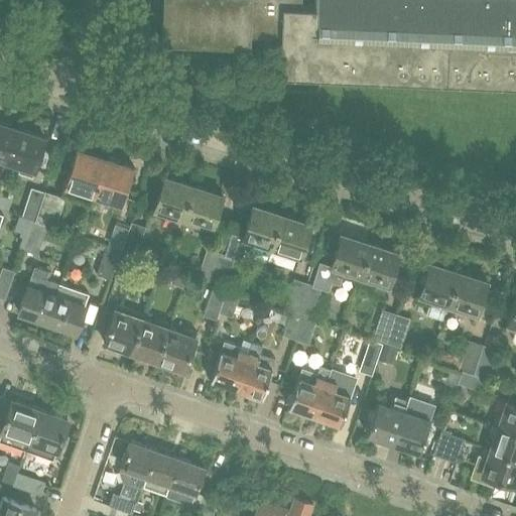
[(144,0),(143,22),(160,22),(160,34),(160,35),(247,38),(247,37),(248,28),(279,30),(280,30),(278,69),(444,76),(515,79),(515,0),(313,0),(314,2),(298,1),(298,0),(144,0)]
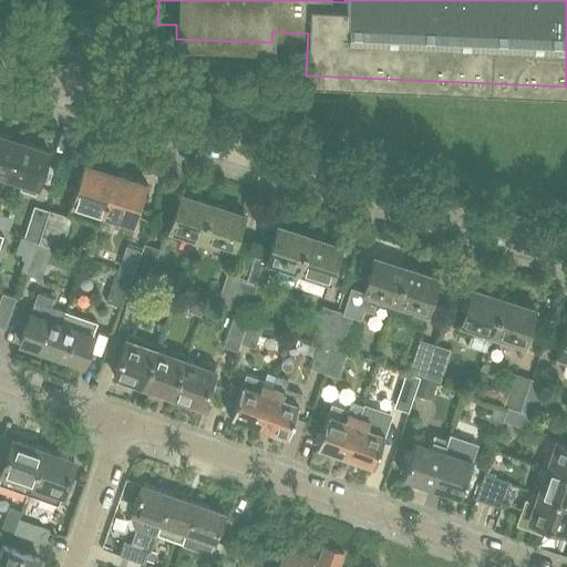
[(0,174),(6,176),(18,141),(0,135),(0,174)]
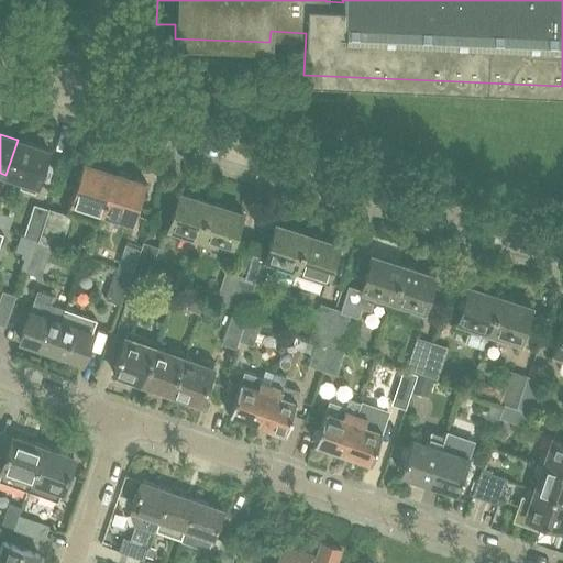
[(34,191),(36,185),(48,150),(18,140),(6,175),(22,180),(20,187),(34,191)]
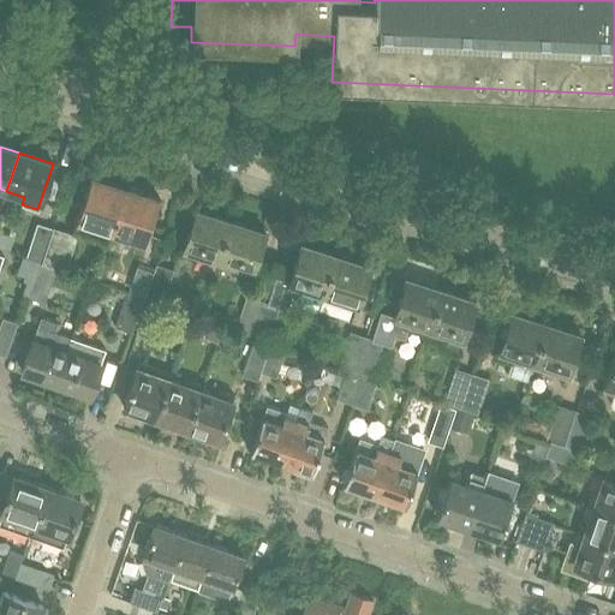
[(75,221),(109,232),(124,186),(90,175),(75,221)]
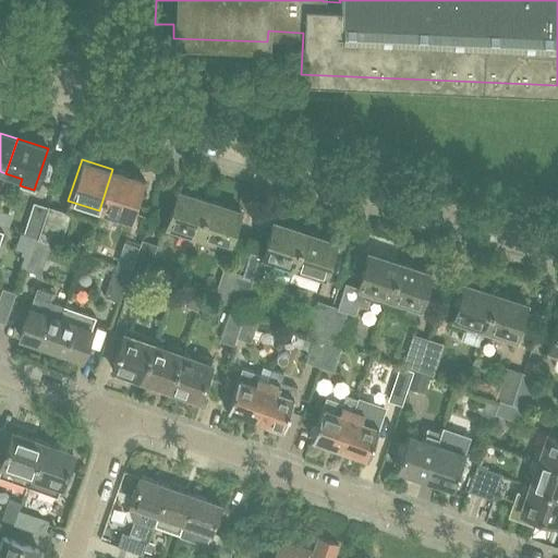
[(144,179),(112,169),(99,210),(131,220),(144,179)]
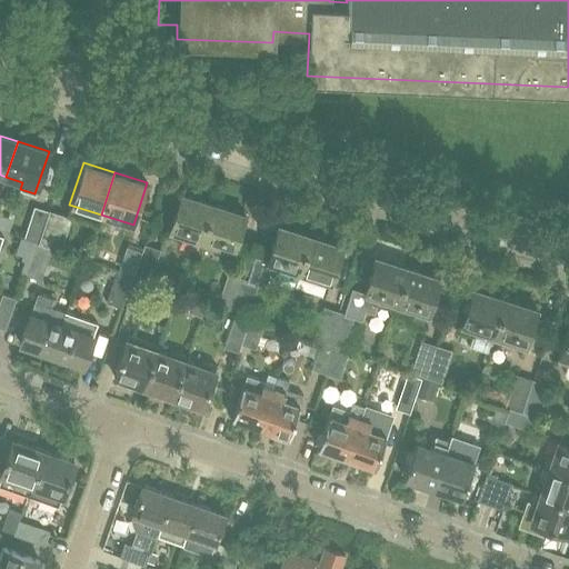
[(169,230),(168,235),(199,246),(212,205),(181,193),(169,230)]
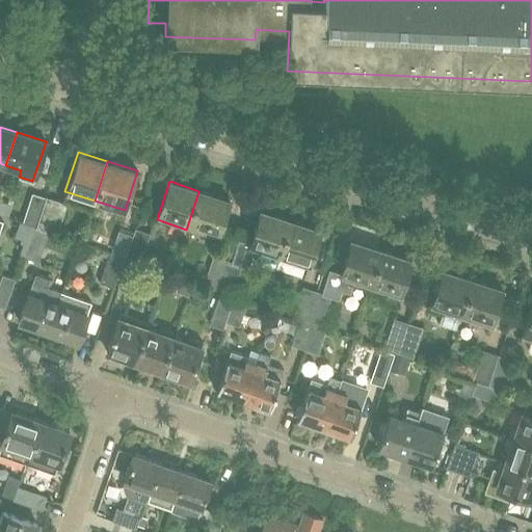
[(229,201),(198,191),(186,230),(216,239),(218,235),(229,201)]
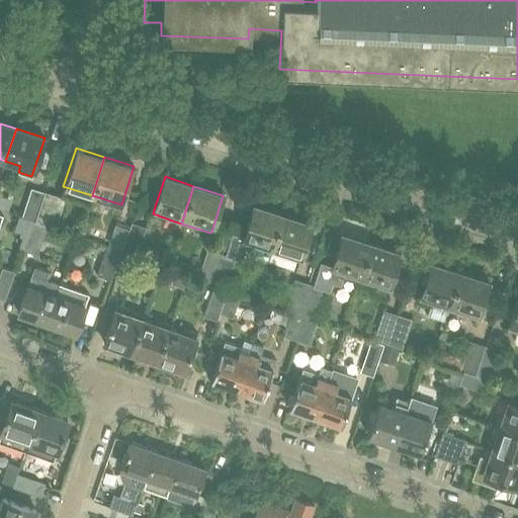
[(30,188),(21,217),(32,221),(34,222),(44,192),(30,188)]
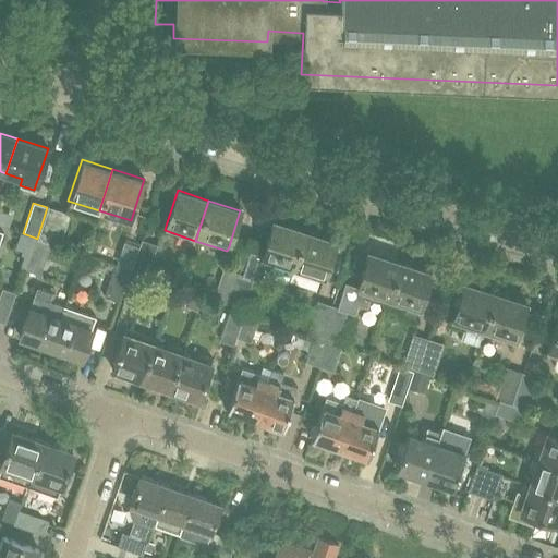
[(70,214),(48,206),(47,207),(37,239),(50,243),(59,245),(70,214)]
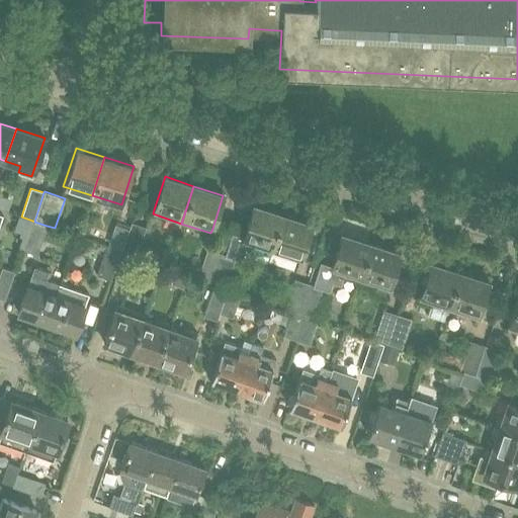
[(253,204),(243,237),(232,234),(225,255),(221,253),(211,282),(226,287),(234,259),(241,262),(245,249),(254,252),(256,248),(271,252),(283,214),(253,204)]
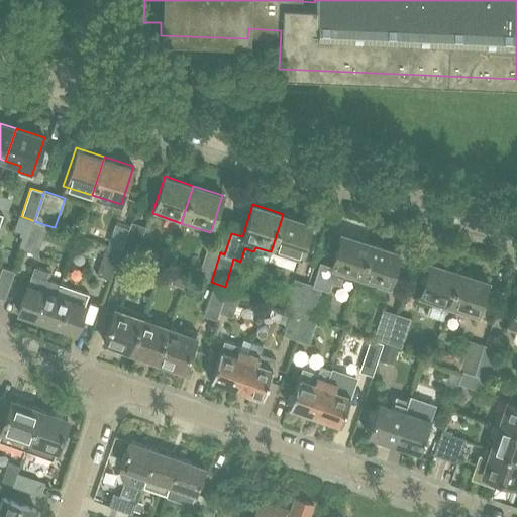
[(311,223),(283,214),(271,251),(298,261),(311,223)]
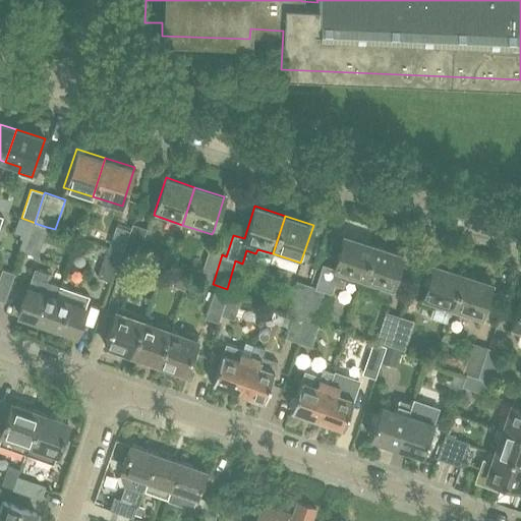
[(97,277),(111,282),(121,252),(120,252),(130,224),(118,219),(97,277)]
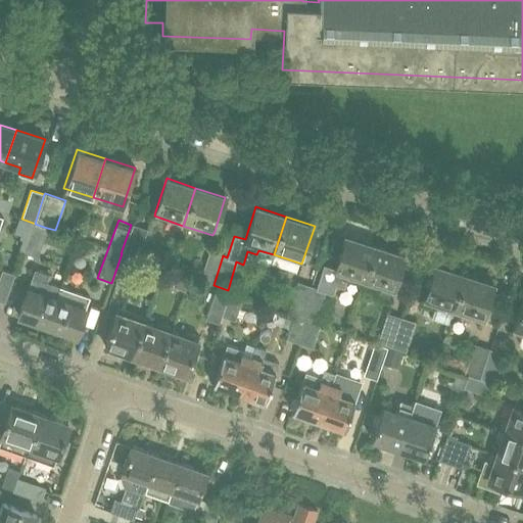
[(22,251),(37,256),(47,228),(35,224),(33,223),(22,251)]
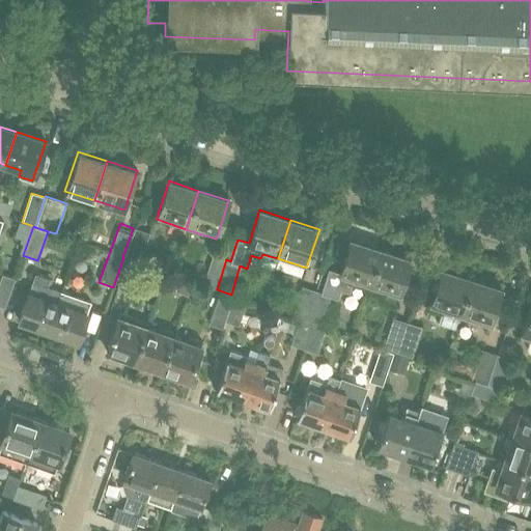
[(149,233),(135,228),(135,227),(134,228),(133,228),(122,257),(123,257),(138,263),(149,233)]
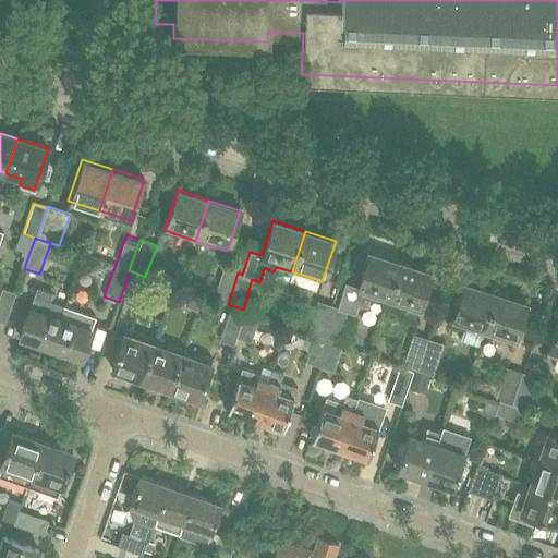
[(386,302),(399,262),(368,252),(358,287),(344,282),(337,306),(348,311),(354,313),(358,304),(366,306),(370,296),(386,302)]
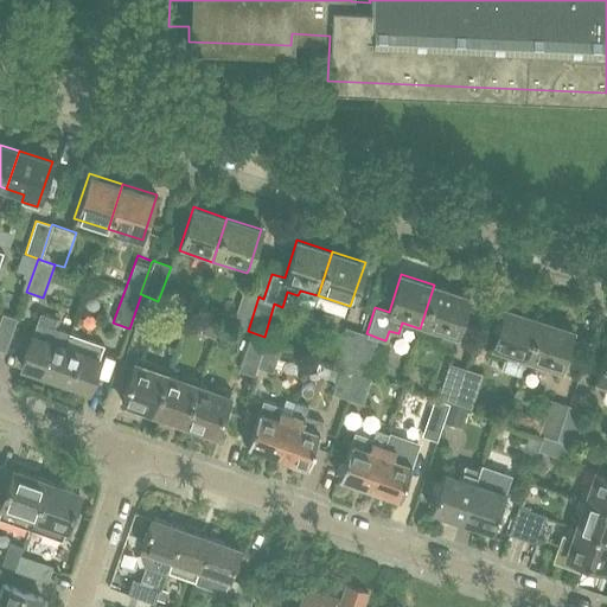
[(468,295),(434,285),(420,328),(440,336),(436,344),(449,349),(453,339),(454,340),(457,336),(468,295)]
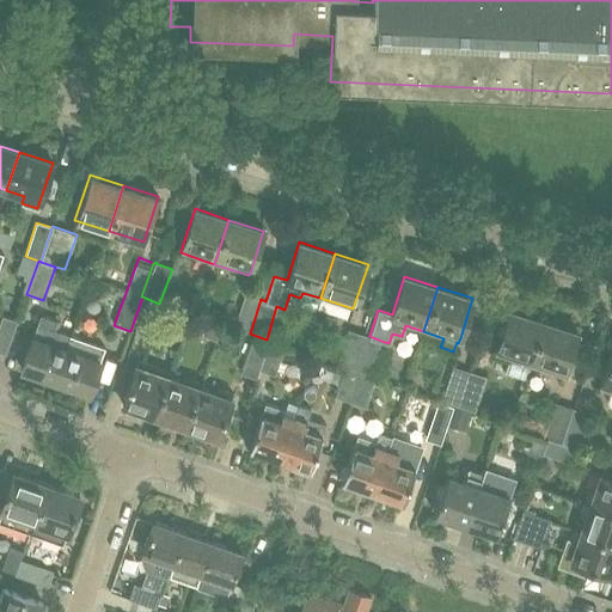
[(244,294),(233,329),(250,334),(261,299),(244,294)]
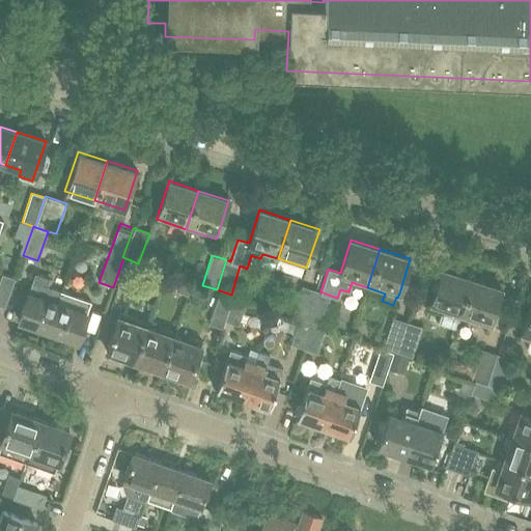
[(312,283),(316,274),(275,258),(271,269),(312,283)]
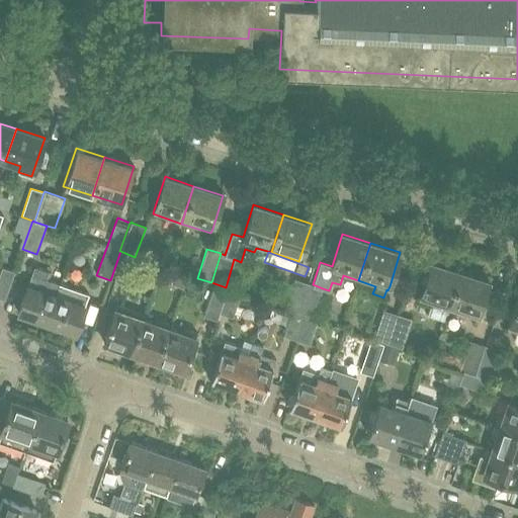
[(136,261),(122,257),(114,280),(127,284),(136,261)]
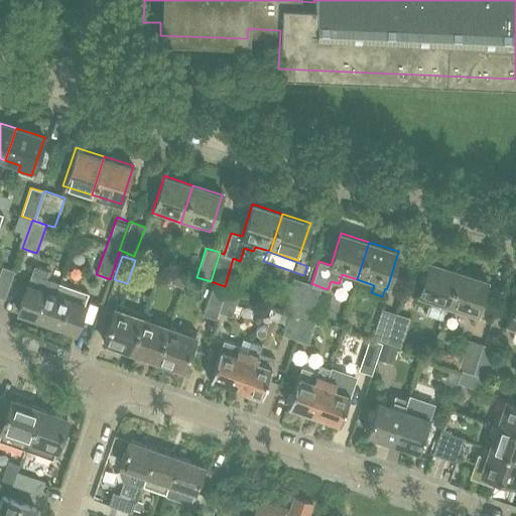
[(418,295),(417,299),(428,302),(425,313),(442,319),(445,308),(447,304),(458,270),(428,261),(417,295),(418,295)]
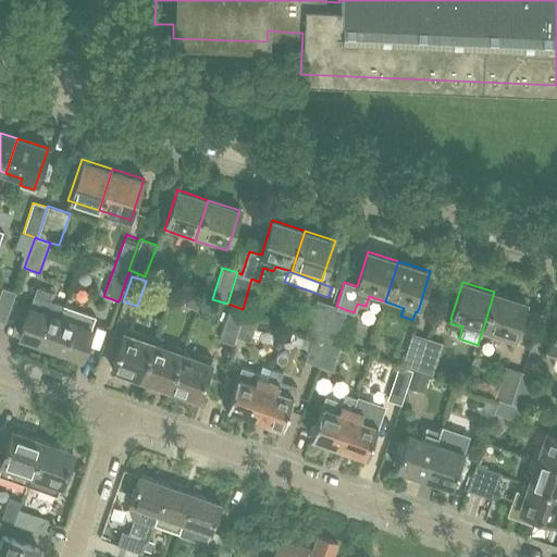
[(19,336),(50,347),(64,306),(48,300),(51,292),(36,286),(29,307),(19,336)]
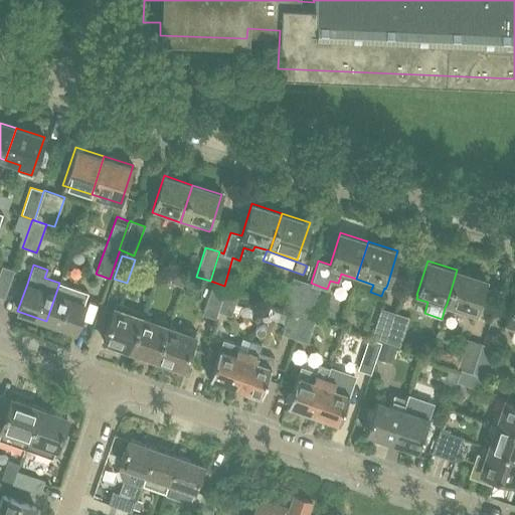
[(0,297),(4,299),(14,271),(2,266),(0,270),(0,297)]
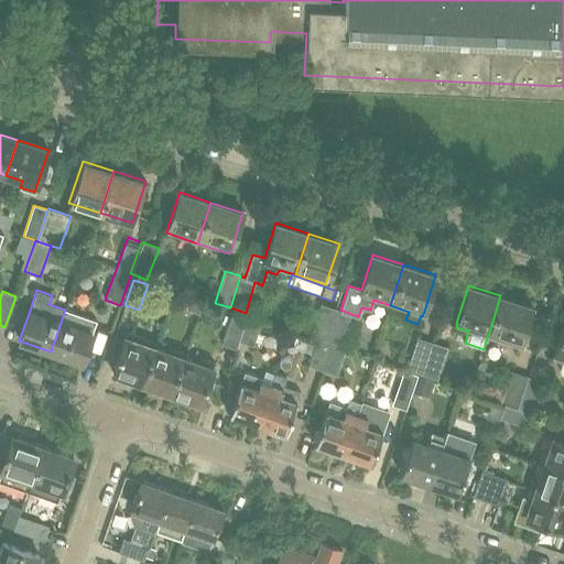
[(191,295),(185,308),(199,313),(204,301),(191,295)]
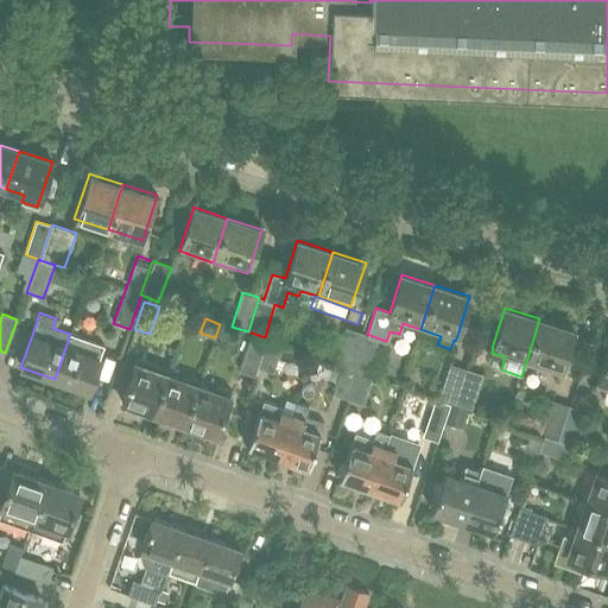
[(527,359),(525,363),(559,374),(561,369),(562,369),(575,330),(539,318),(527,359)]
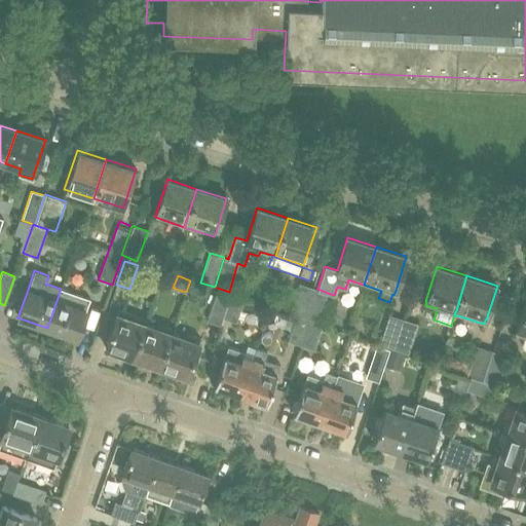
[(299,284),(290,313),(303,317),(313,288),(299,284)]
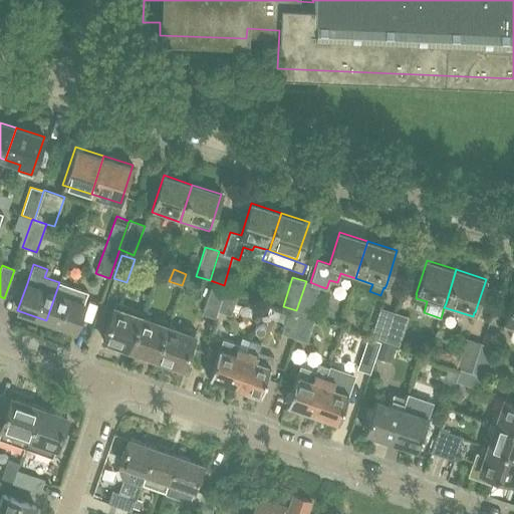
[(296,310),(311,315),(320,286),(310,282),(306,281),(296,310)]
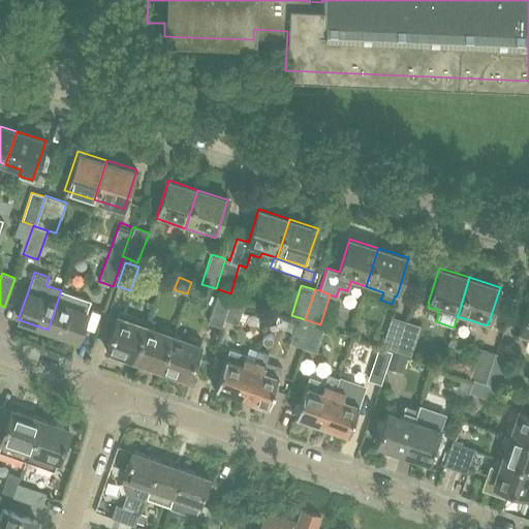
[(76,340),(86,312),(90,301),(61,290),(48,330),(76,340)]
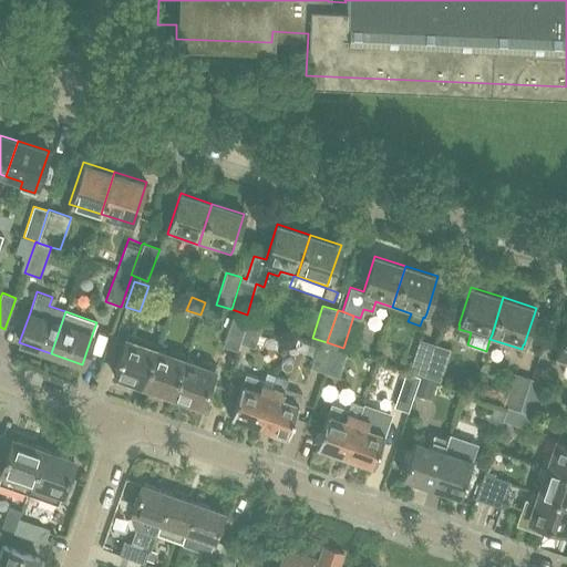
[(237,351),(240,342),(239,342),(248,317),(235,311),(223,346),(237,351)]
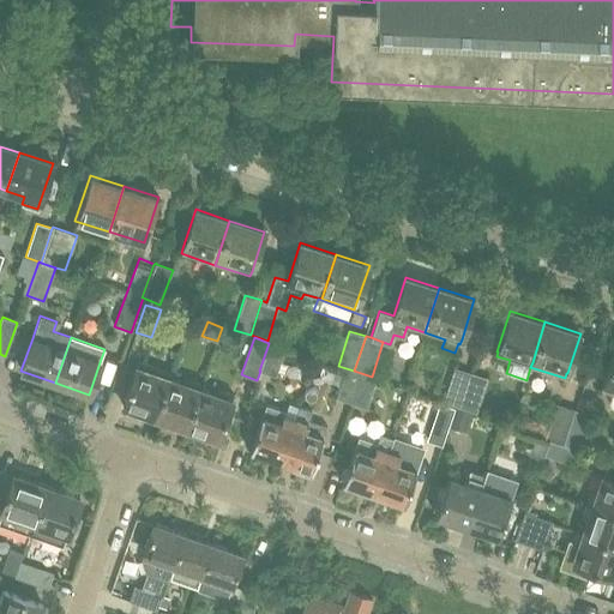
[(275,377),(286,349),(269,343),(259,371),(260,371),(275,377)]
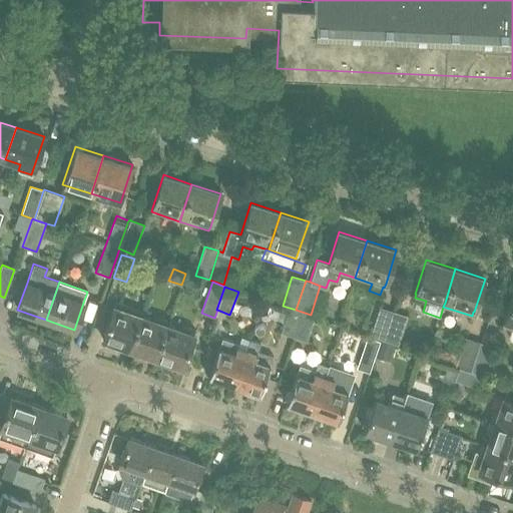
[(512,341),(512,293),(503,326),(512,329),(510,338),(512,339),(512,341)]
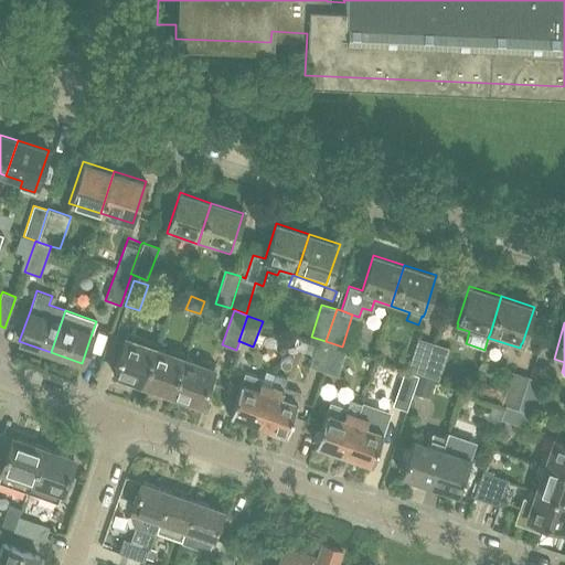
[(113,374),(144,384),(156,349),(125,338),(113,374)]
